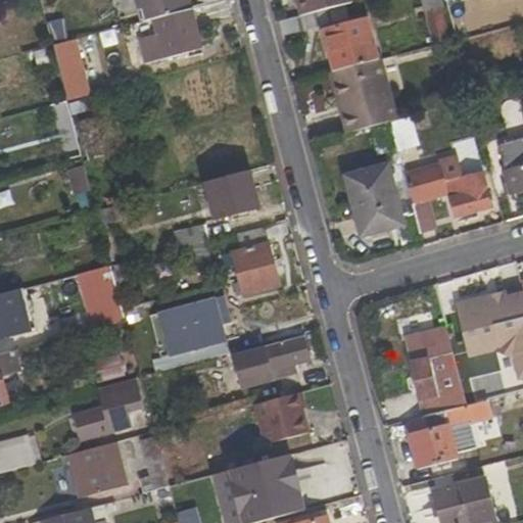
[(134,0),(140,24),(152,20),(191,10),(188,0),(134,0)]
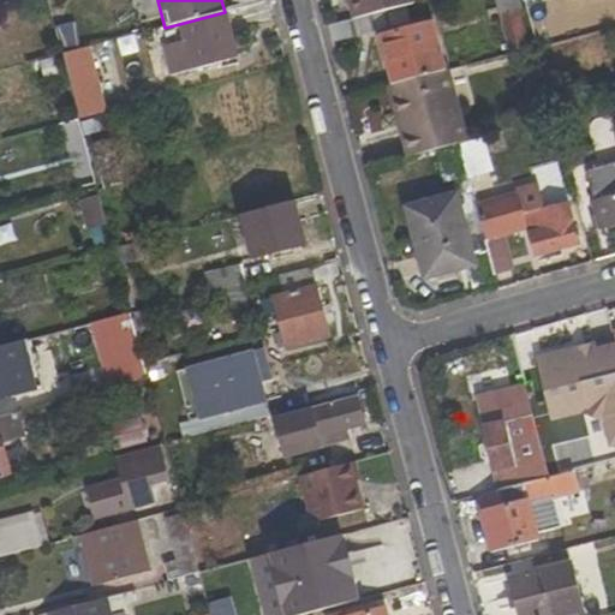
[(411,0),(351,0),(357,18),(402,5),(412,4),(411,0)]
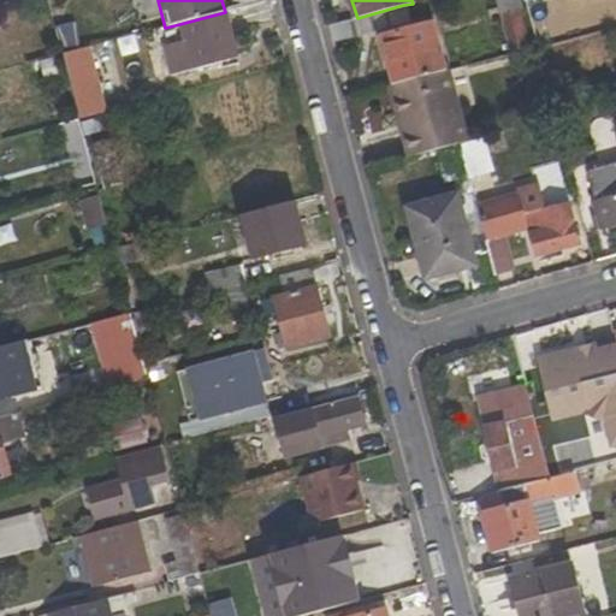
[(521,0),(496,0),(498,7),(486,10),(490,25),(502,23),(509,51),(529,46),(521,11),(523,10),(521,0)]
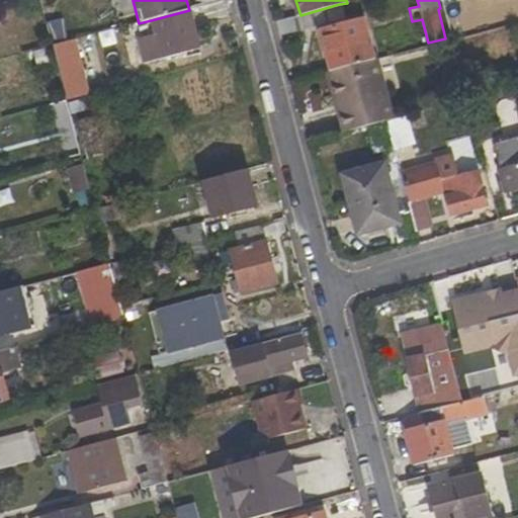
[(339,4),(300,15),(276,21),(279,35),(344,18),(339,4)]
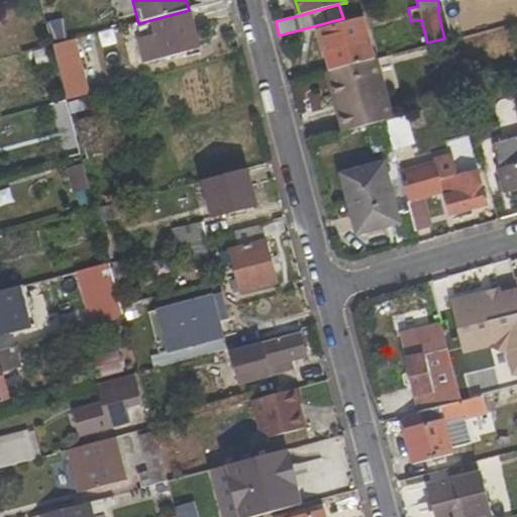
[(145,63),(199,48),(189,10),(150,20),(154,34),(139,39),(145,63)]
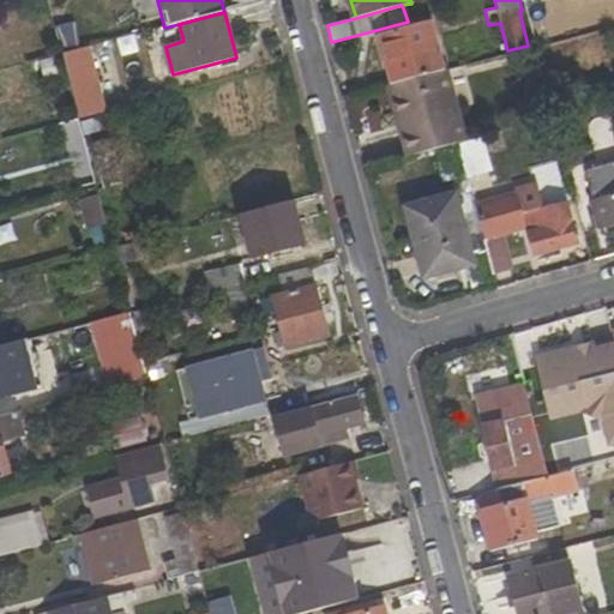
[(433,23),(378,36),(391,85),(416,78),(445,71),(433,23)]
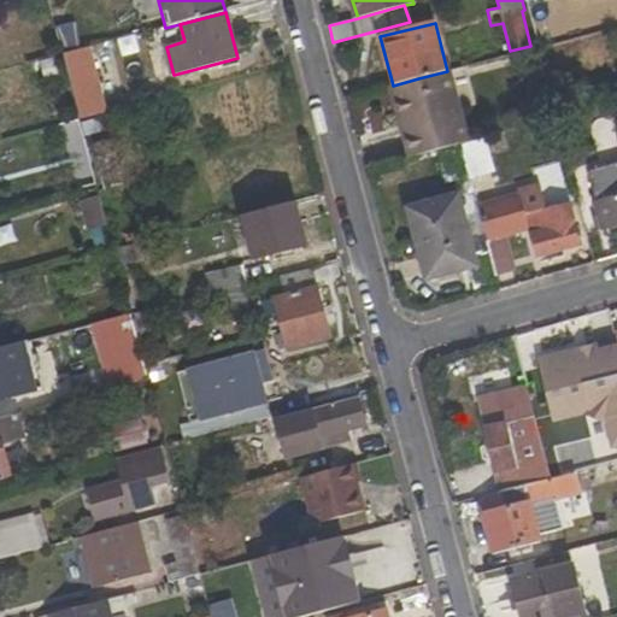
[(84,63),(65,68),(76,109),(94,101),(84,63)]
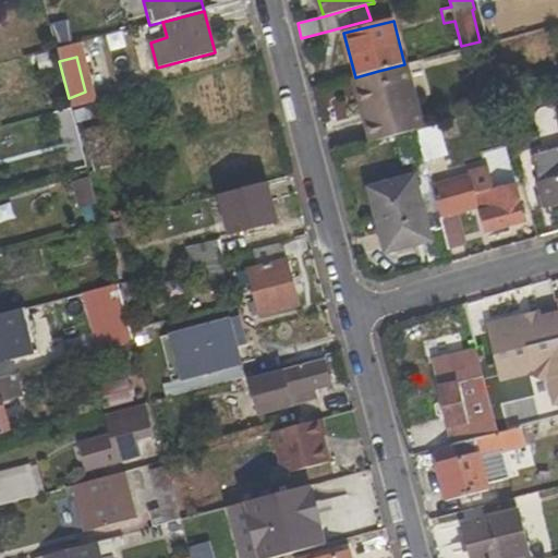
[(425,128),(410,63),(404,64),(378,71),(380,81),(362,86),(372,122),(364,123),(368,143),(416,131),(425,128)]
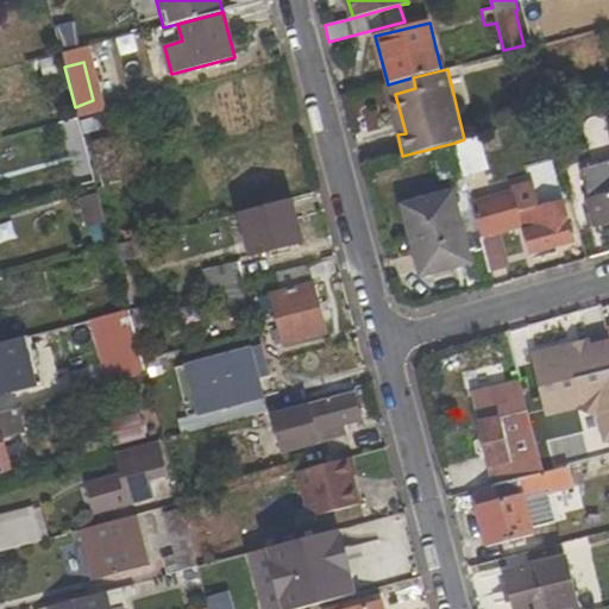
[(395,94),(415,88),(413,77),(388,85),(384,86),(387,95),(395,94)]
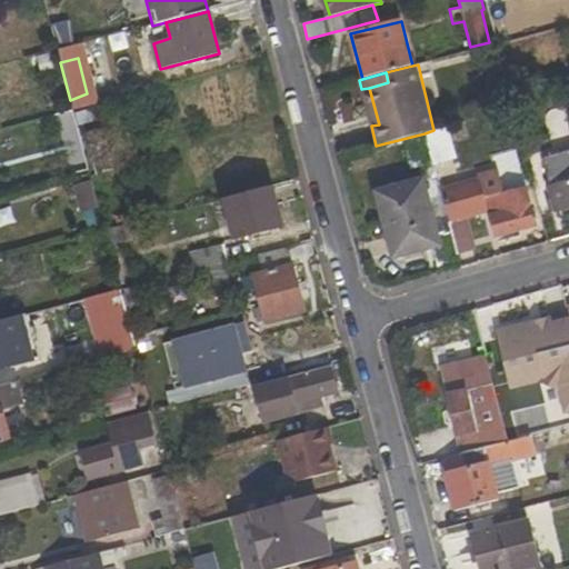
[(526,95),(537,92),(532,78),(521,79),(526,95)]
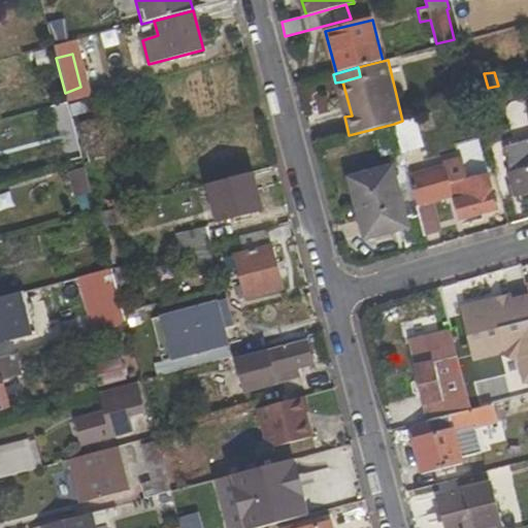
[(344,117),(352,116),(342,81),(335,83),(344,117)]
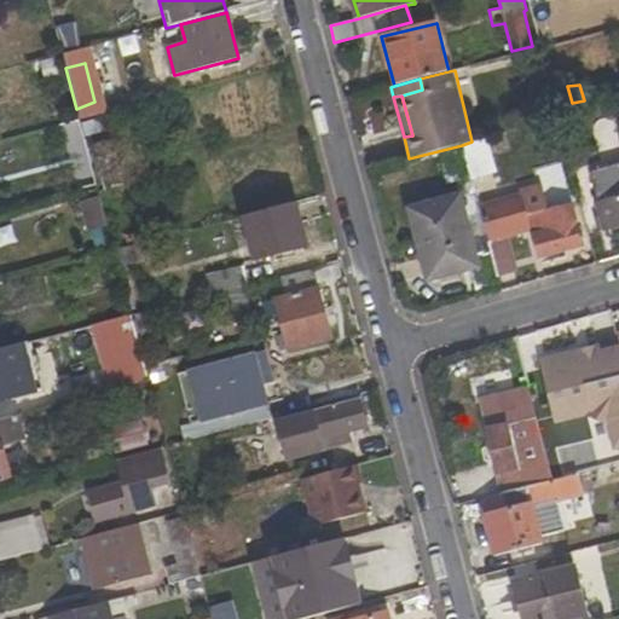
[(70,137),(82,133),(79,120),(65,123),(70,137)]
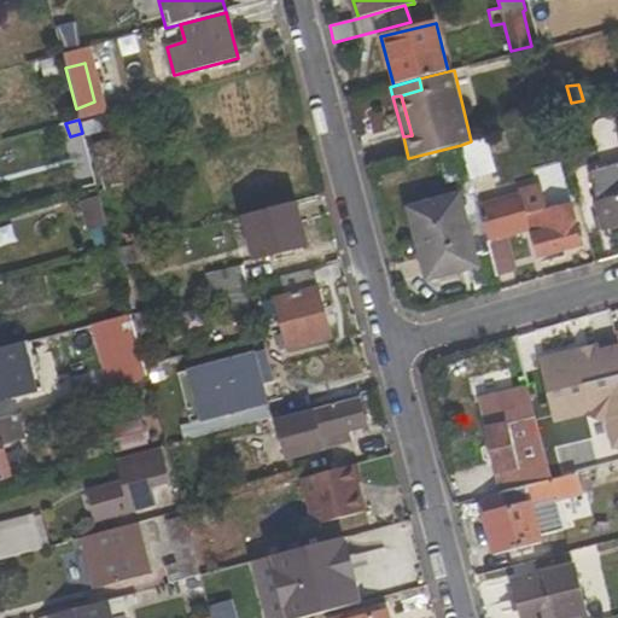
[(494,172),(485,138),(471,141),(461,145),(471,178),(494,172)]
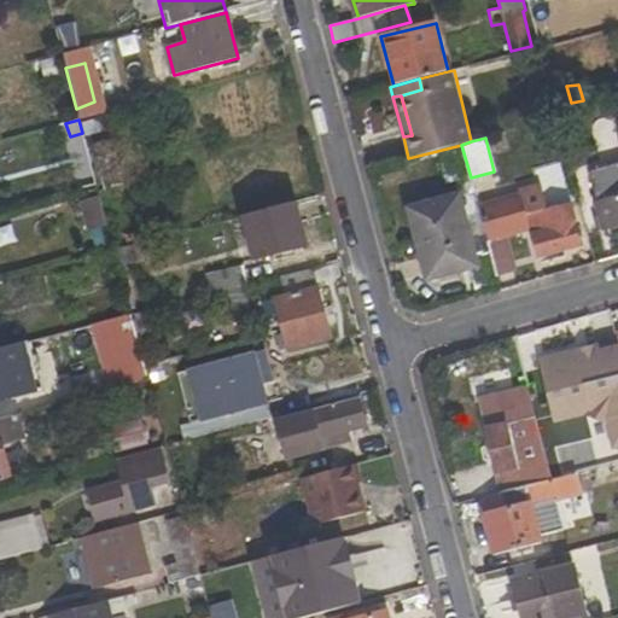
[(106,188),(122,184),(111,139),(93,144),(106,188)]
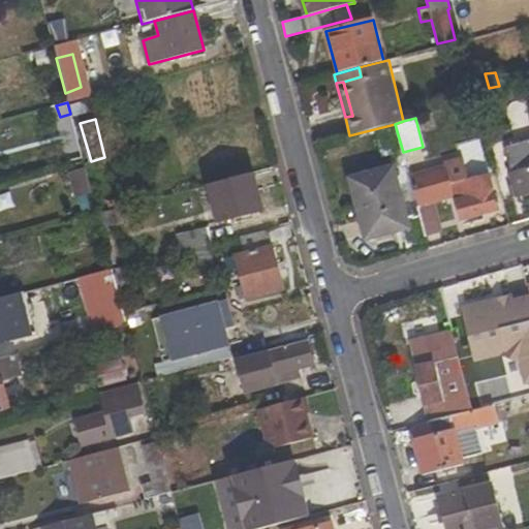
[(528,147),(527,148),(526,141),(503,146),(517,197),(528,194),(528,147)]
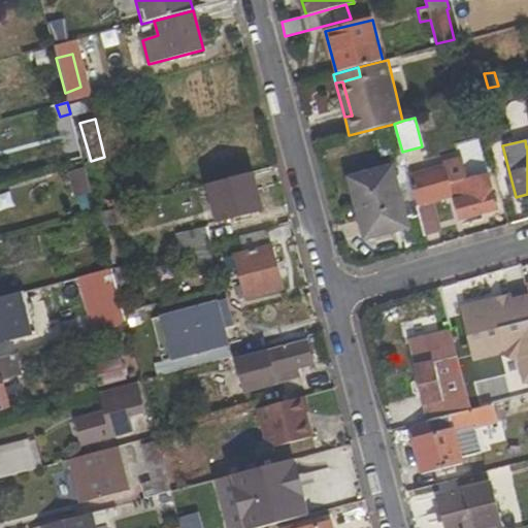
[(447,166),(409,176),(417,207),(454,198),(460,222),(498,211),(489,174),(467,179),(464,165),(449,168),(452,182),(450,183),(447,166)]
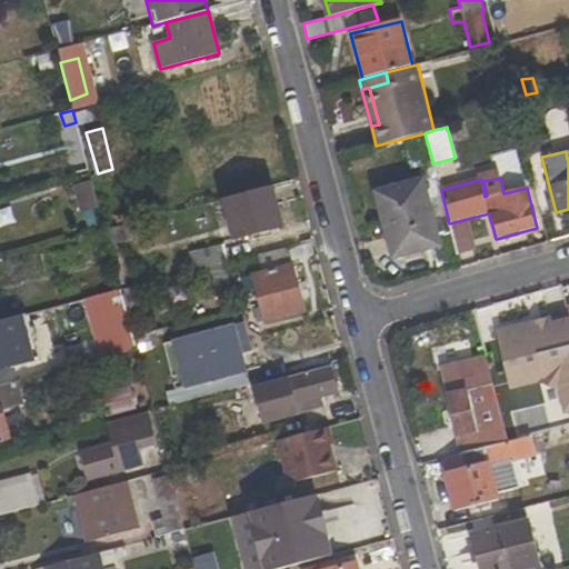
[(422,180),(376,192),(385,227),(392,225),(399,255),(440,245),(422,180)]
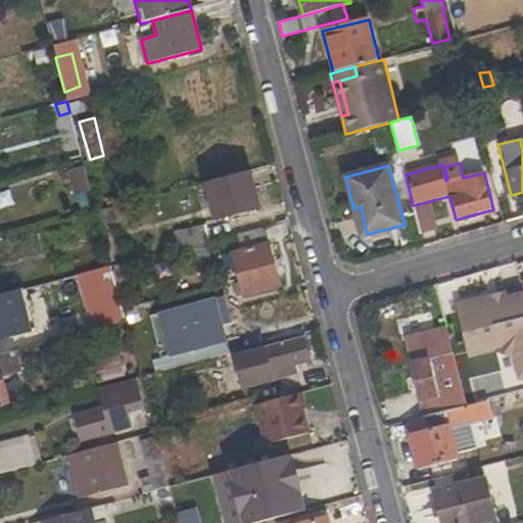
[(68,171),(75,195),(92,191),(85,167),(68,171)]
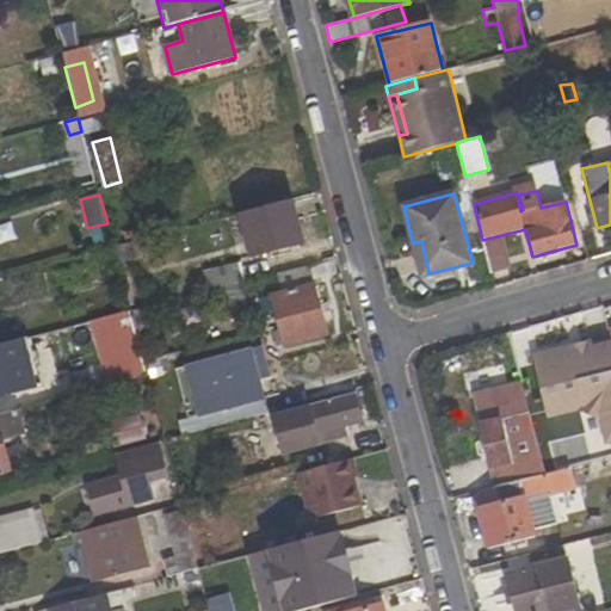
[(252,257),(302,242),(291,201),(241,215),(252,257)]
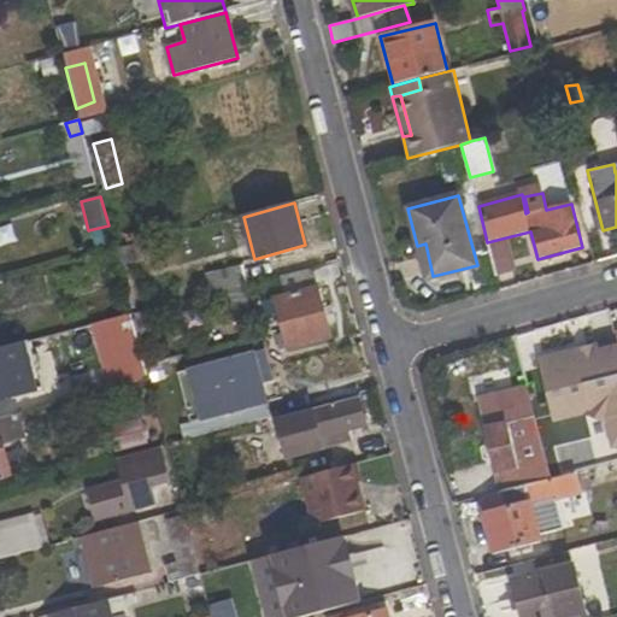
[(118,266),(144,259),(140,244),(115,250),(118,265),(118,266)]
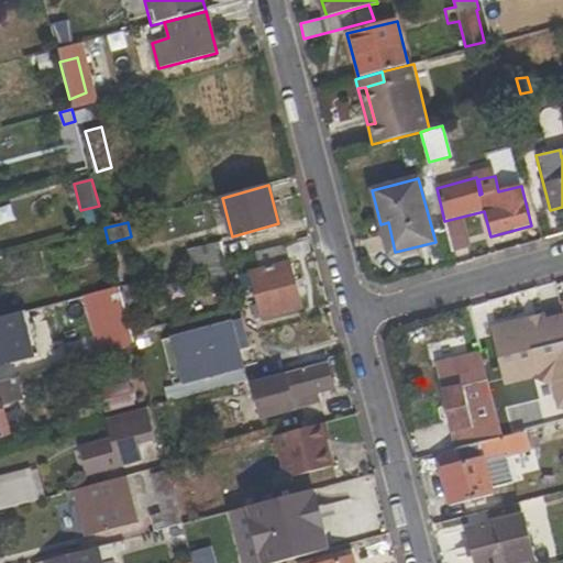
[(381,224),(388,254),(395,252),(388,222),(381,224)]
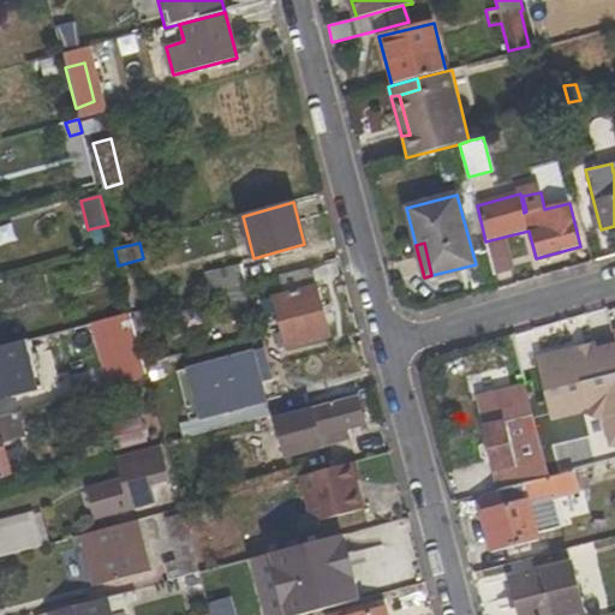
[(90,255),(94,269),(118,266),(118,264),(114,249),(90,255)]
